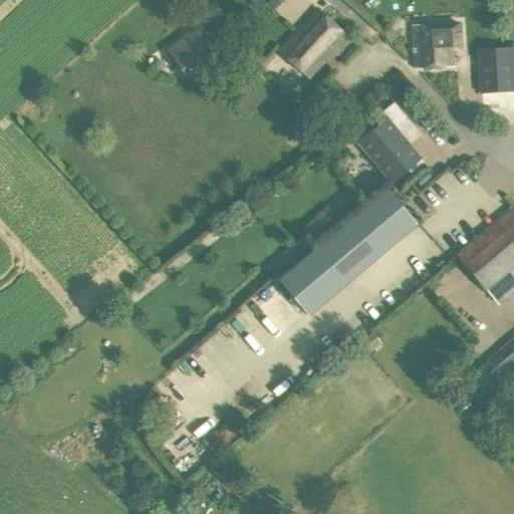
[(338,56),(351,41),(315,9),(278,51),(309,79),(334,51),(338,56)]
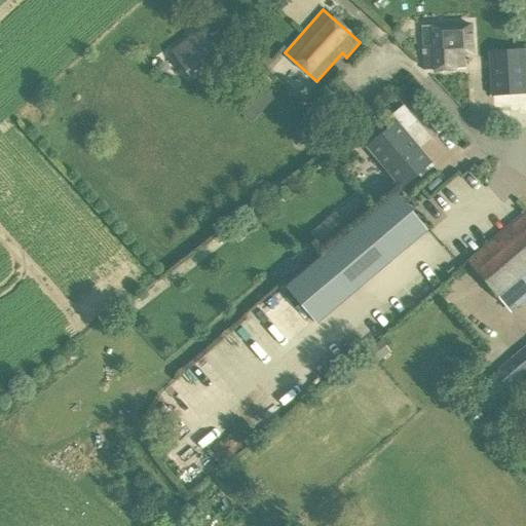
[(421,71),(463,69),(462,54),(471,54),(470,26),(419,28),(421,71)]
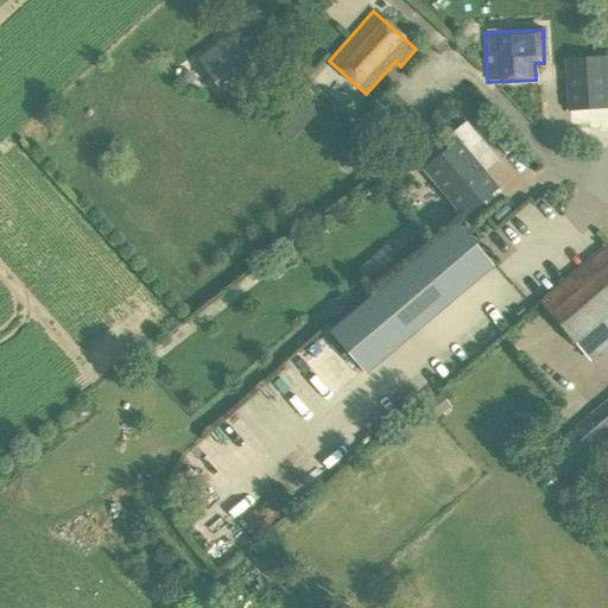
[(221,93),(257,64),(230,31),(195,59),(221,93)]
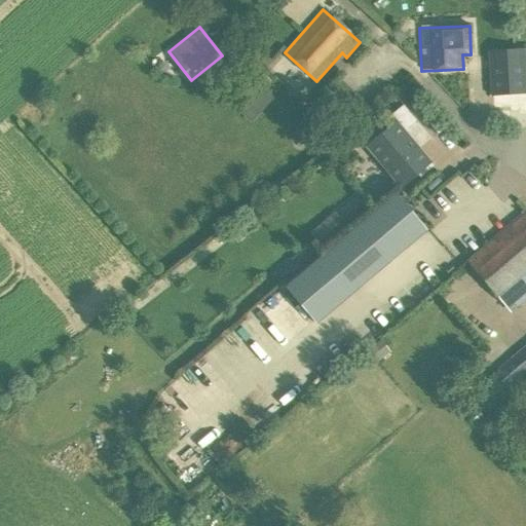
[(400,45),(407,37),(396,27),(388,34),(400,45)]
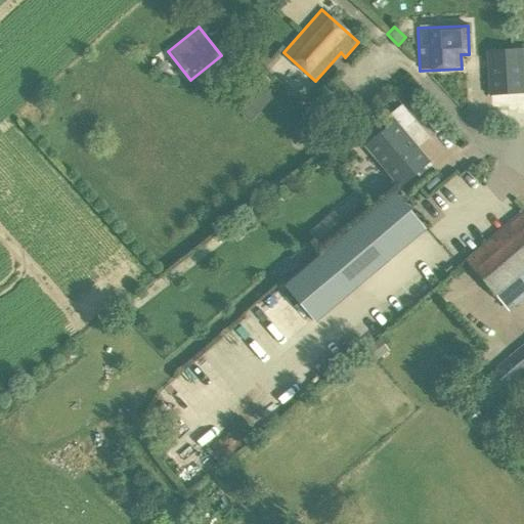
[(489,95),(522,93),(519,48),(486,50),(489,95)]
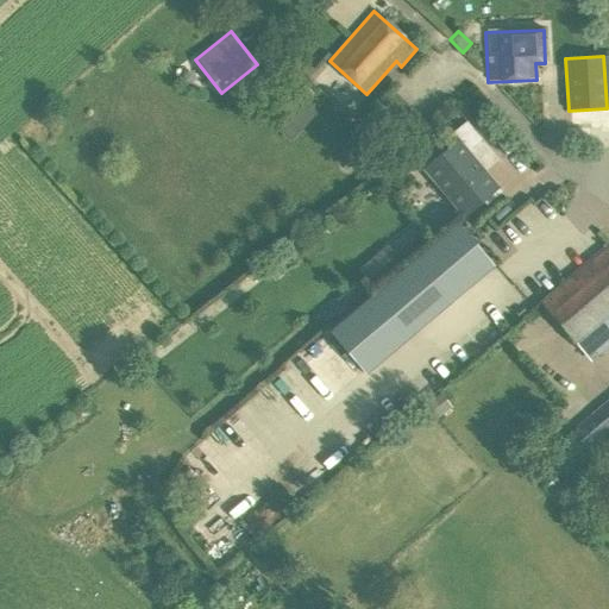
[(297,129),(316,110),(308,100),(313,95),(292,74),(269,96),(288,117),(287,118),(297,129)]
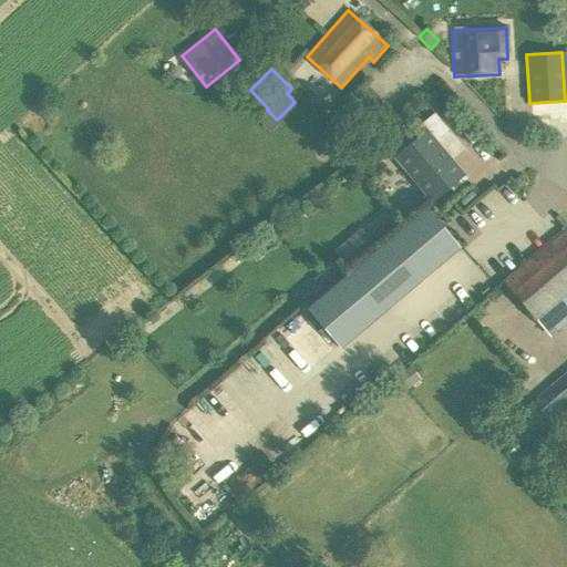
[(449,130),(434,113),(419,125),(424,132),(392,158),(431,204),(450,188),(453,192),(467,179),(464,176),(465,176),(435,141),(449,130)]
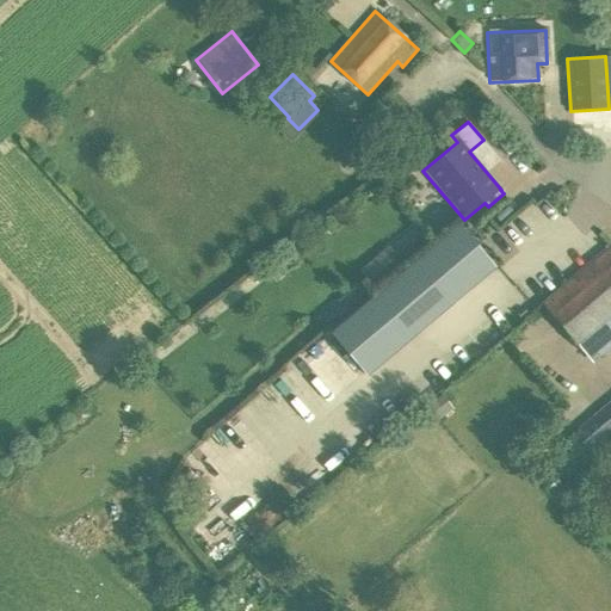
[(421,331),(495,267),(458,224),(384,287),(421,331)]
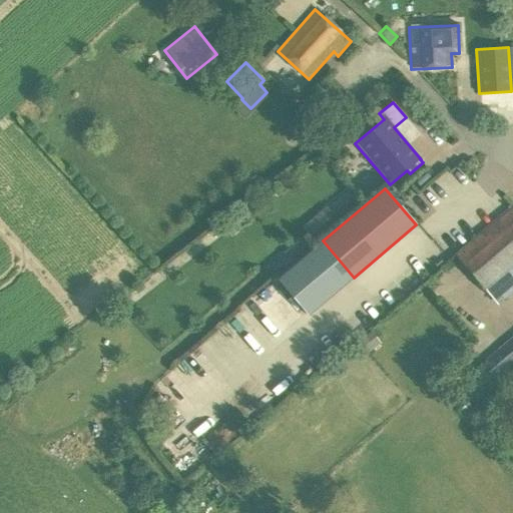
[(512,206),(512,205),(456,254),(497,304),(512,291),(512,206)]
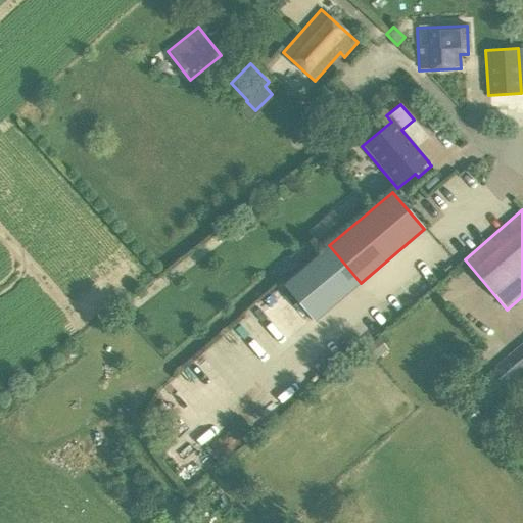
[(298,271),(315,256),(303,244),(287,257),(298,271)]
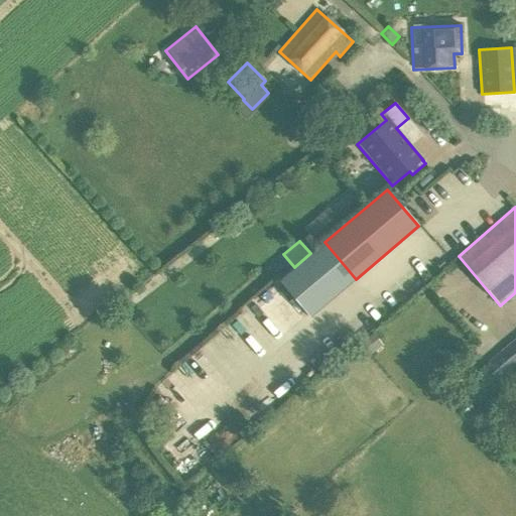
[(290,281),(303,301),(338,280),(326,259),(290,281)]
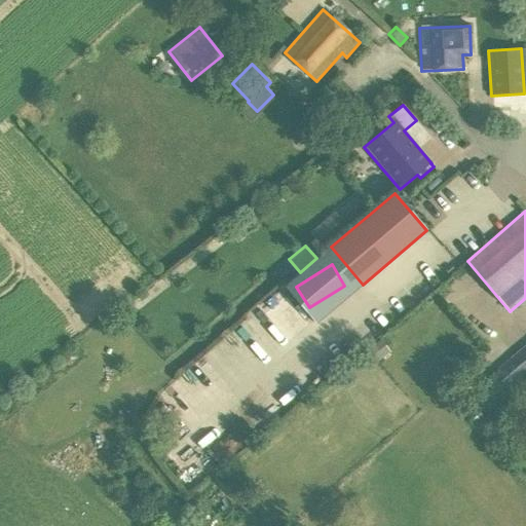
[(508,389),(525,373),(525,343),(493,373),(508,389)]
